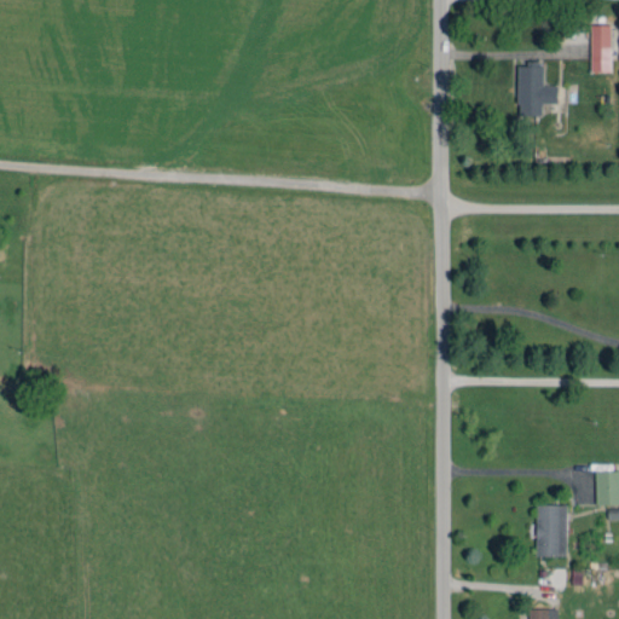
[(611,71),(609,24),(590,24),(591,71),(611,71)]
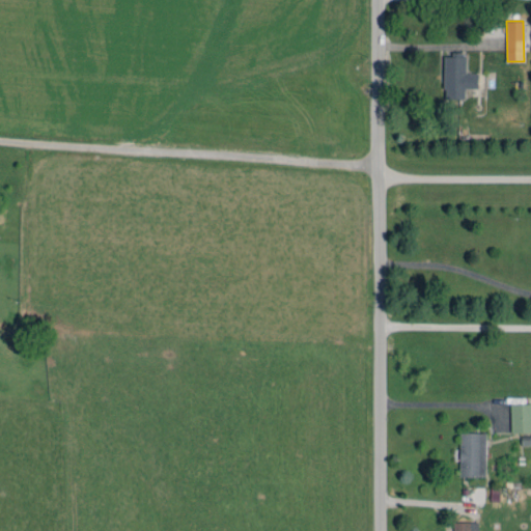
[(465,100),(465,88),(478,88),(478,74),(466,73),(466,55),(444,54),(443,99),(465,100)]
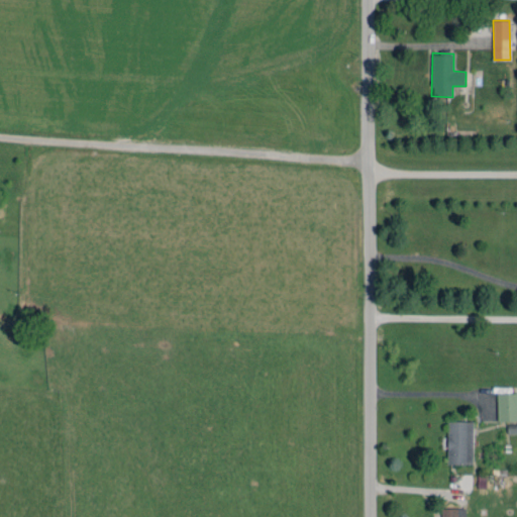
[(516,421),(516,392),(497,393),(497,421),(516,421)]
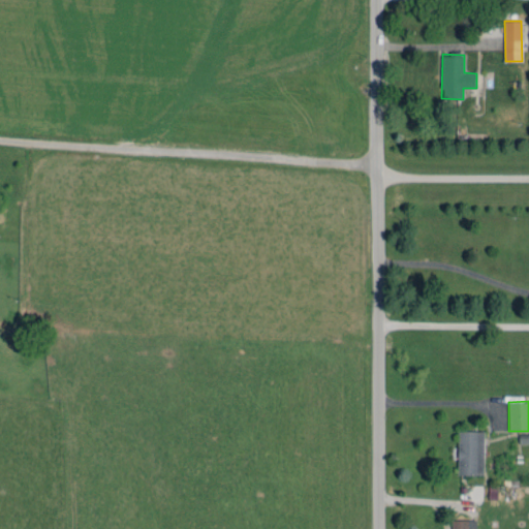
[(458,474),(484,475),(485,431),(459,431),(458,474)]
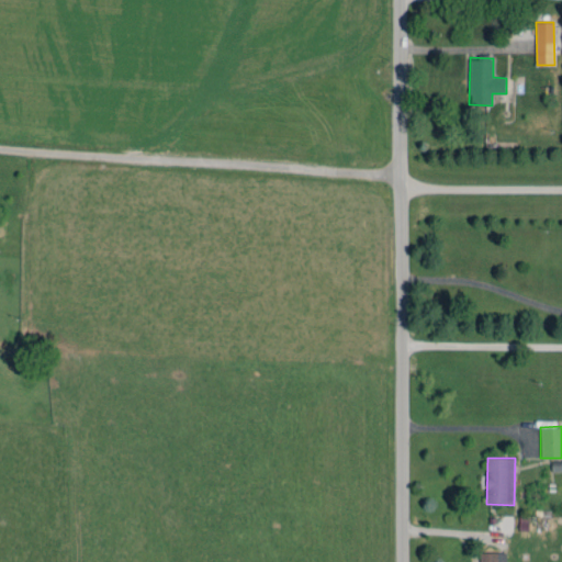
[(505,561),(505,552),(480,553),(480,561),(505,561)]
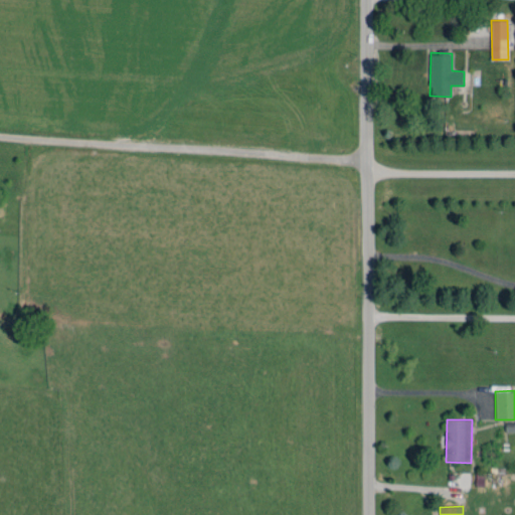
All buildings are outlined.
